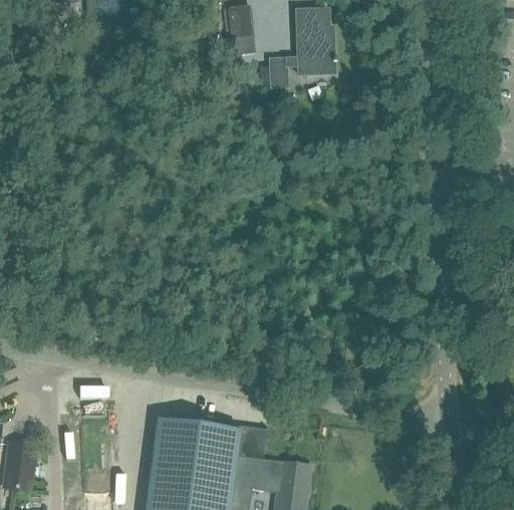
[(145,17),(143,0),(85,0),(87,20),(145,17)]
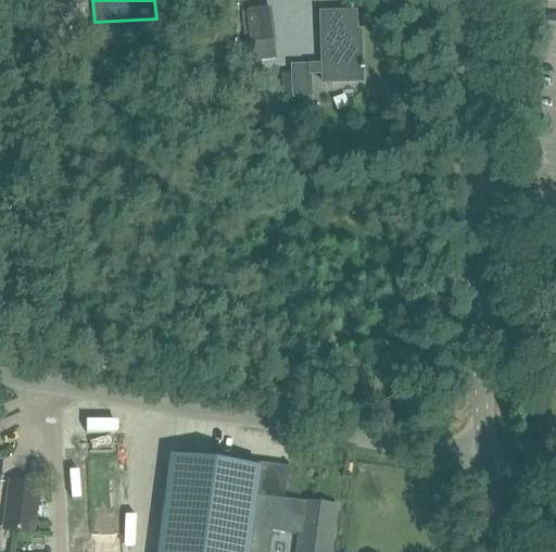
[(274,40),(270,4),(245,8),(249,42),(274,40)]
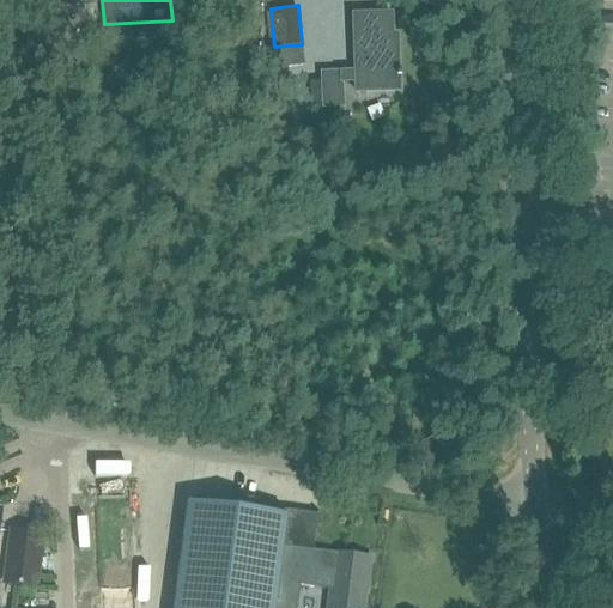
[(354,36),(356,67),(341,68),(343,78),(356,77),(357,89),(399,87),(399,73),(401,73),(401,68),(399,68),(398,40),(393,40),(392,11),(354,12),(354,36)]
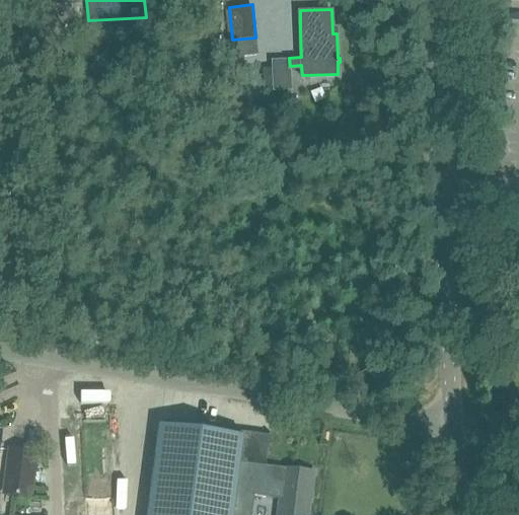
[(264,87),(274,87),(291,86),(290,66),(289,58),(273,59),(273,67),(263,67),(264,87)]
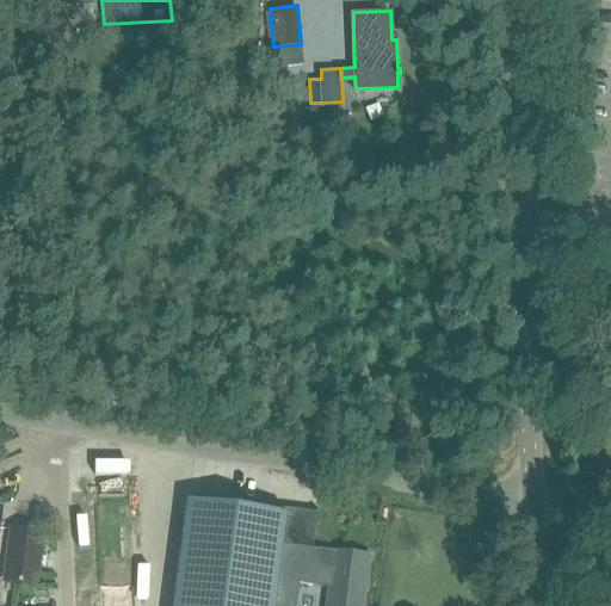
[(287,74),(273,74),(273,99),(288,98),(287,74)]
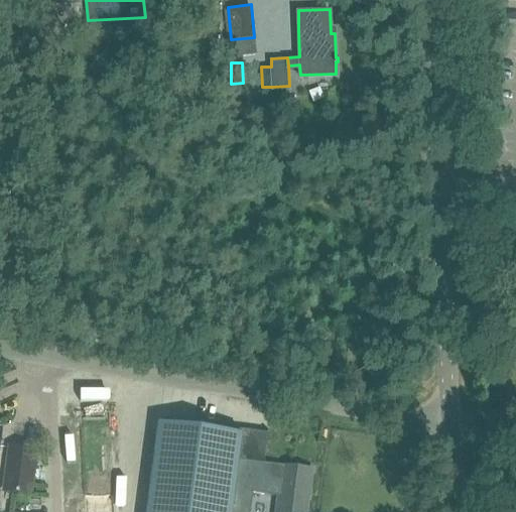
[(158,420),(145,511),(231,511),(234,488),(239,458),(239,457),(242,431),(202,426),(203,418),(201,418),(200,425),(158,420)]
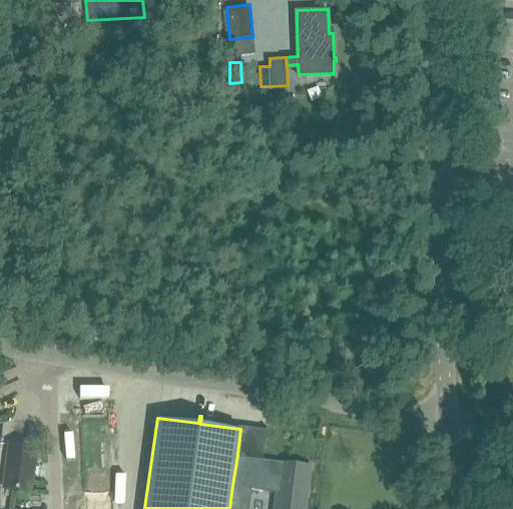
[(9,441),(3,485),(31,489),(35,464),(37,444),(9,441)]
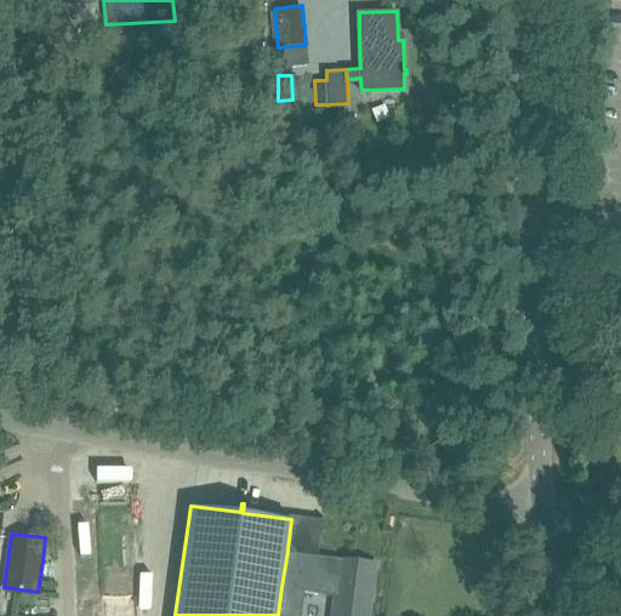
[(288,551),(281,587),(335,594),(331,615),(368,615),(376,562),(340,557),(340,558),(288,551)]
